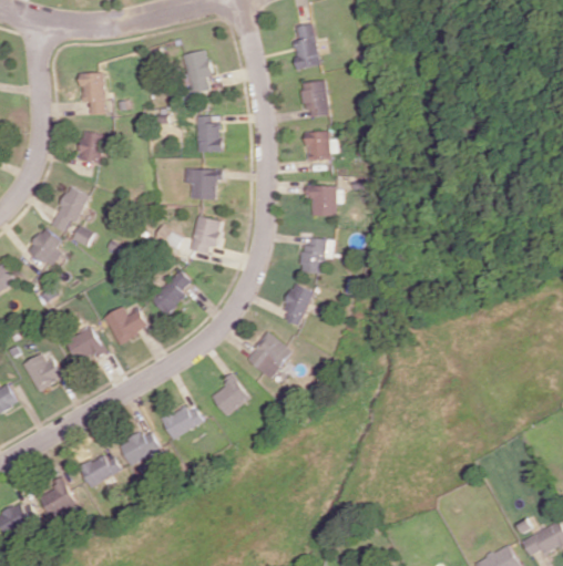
[(313,23),(293,26),(297,68),(318,65),(313,23)]
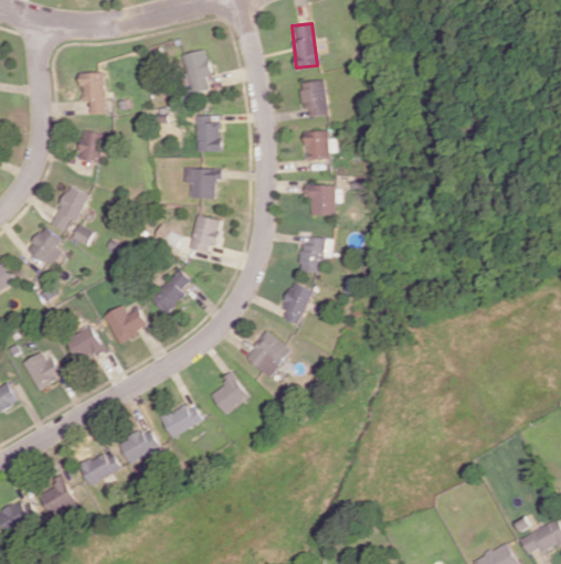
[(208,89),(204,75),(209,74),(203,49),(180,54),(190,94),(208,89)]
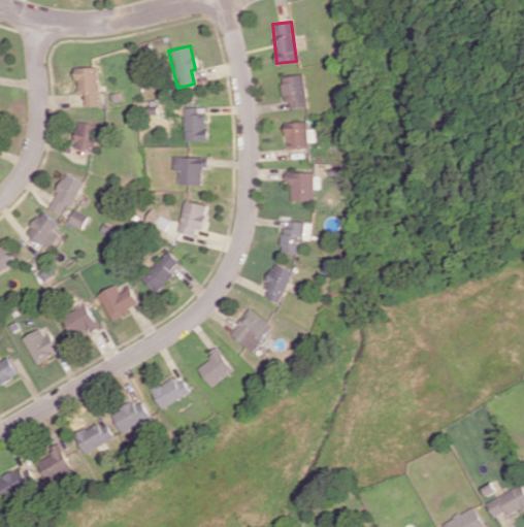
[(96,106),(95,67),(73,68),(73,95),(82,95),(83,106),(96,106)]
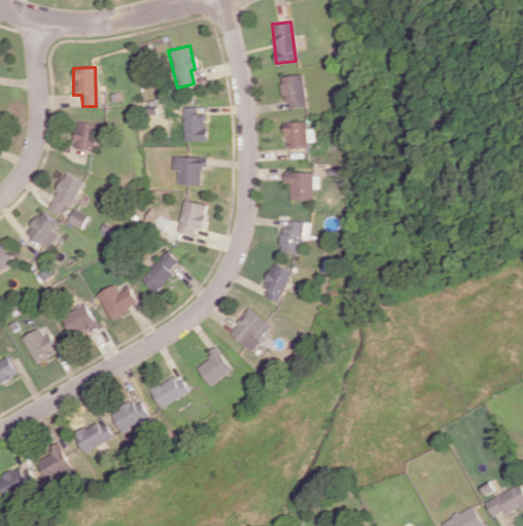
[(306,106),(301,74),(278,77),(282,102),(287,102),(288,109),(306,106)]
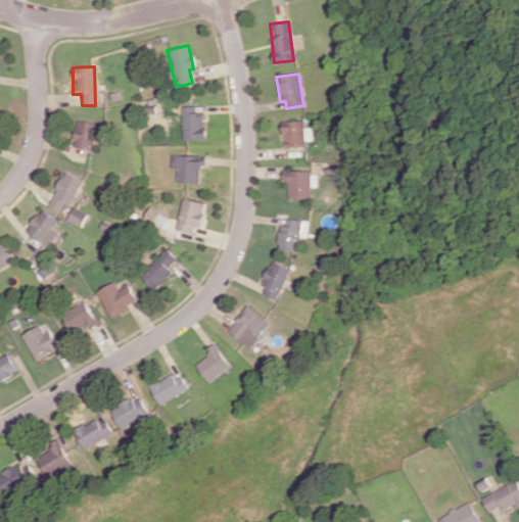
[(193,106),(180,106),(181,140),(203,139),(202,113),(193,113),(193,106)]
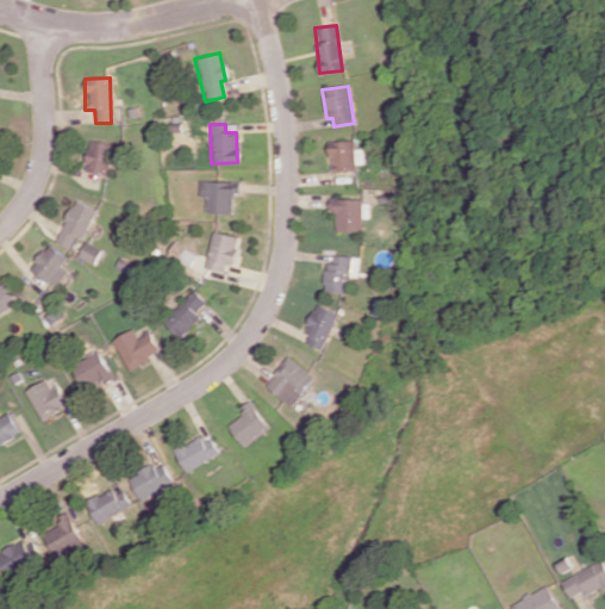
[(111,144),(87,141),(82,173),(106,176),(111,144)]
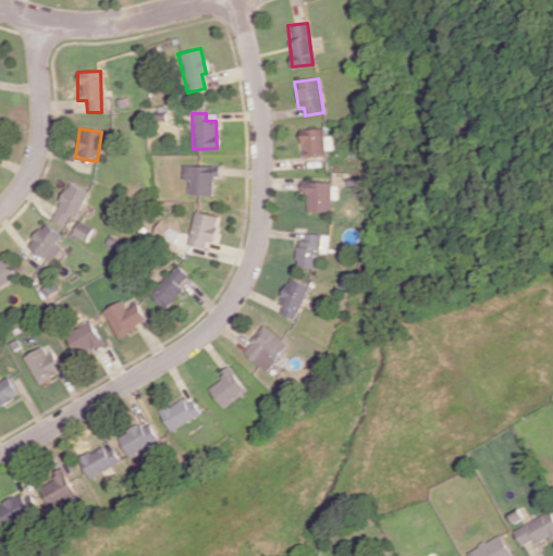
[(300,130),(300,158),(323,157),(322,128),(300,130)]
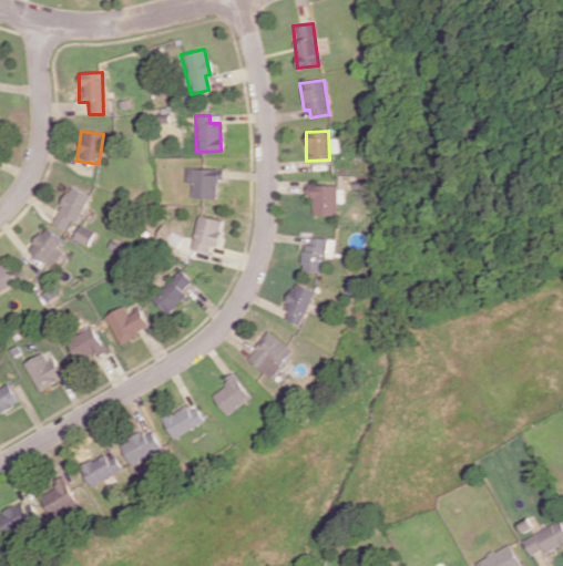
[(188,198),(214,198),(214,181),(221,181),(222,170),(184,168),(183,183),(190,183),(188,198)]
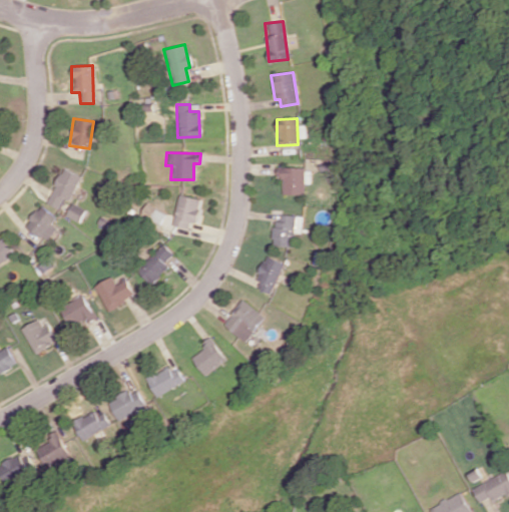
[(303,195),(304,168),(276,167),(276,179),(282,179),(281,194),(303,195)]
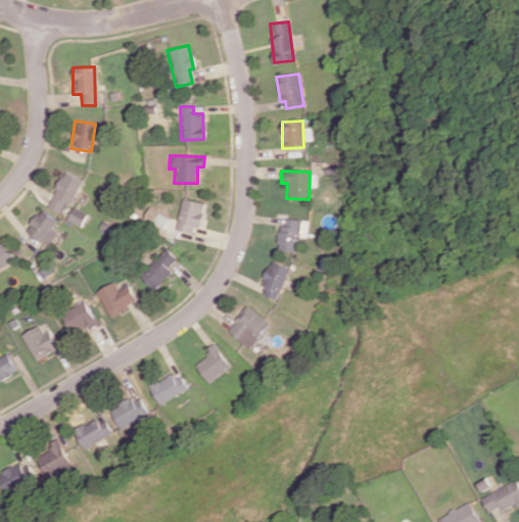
[(62,202),(69,205),(81,181),(61,172),(45,207),(57,214),(62,202)]
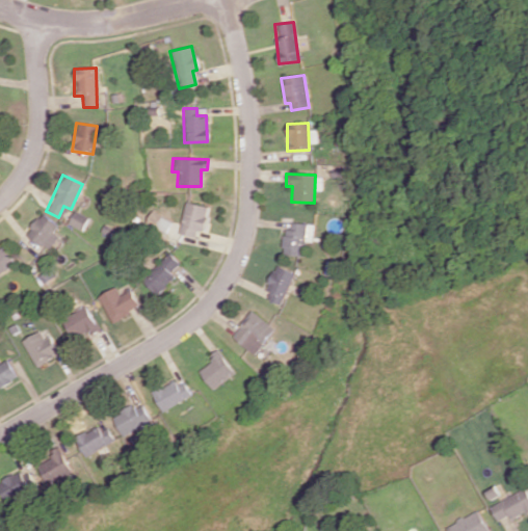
[(194,231),(201,232),(207,207),(184,203),(177,234),(193,238),(194,231)]
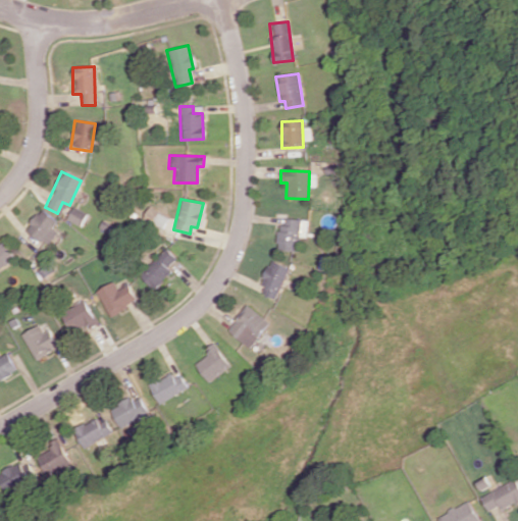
[(78,226),(85,214),(70,207),(64,219),(78,226)]
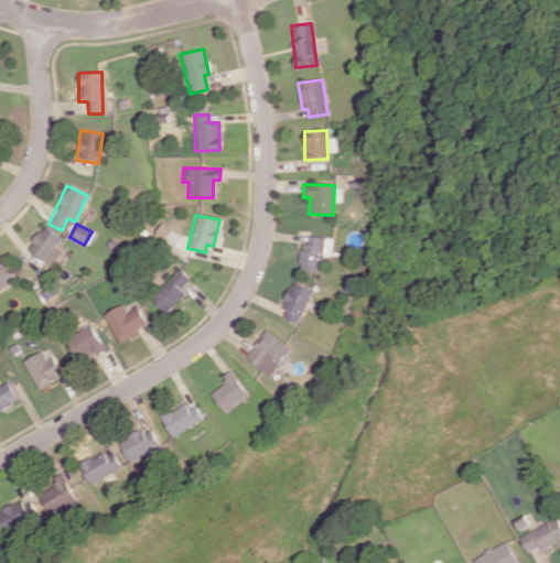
[(54,246),(58,239),(42,226),(24,248),(47,267),(61,250),(54,246)]
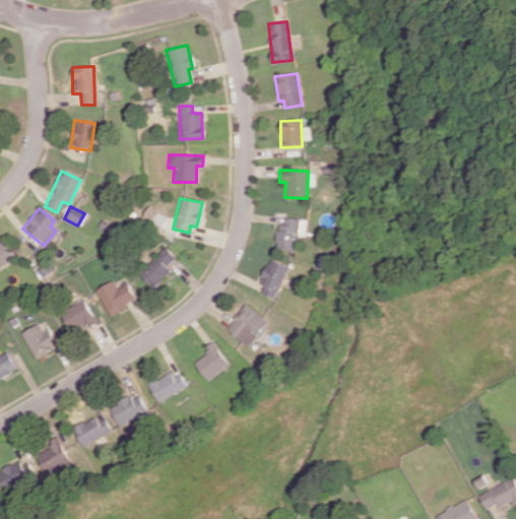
[(305,219),(282,218),(281,224),(275,224),(274,250),(297,250),(298,237),(304,237),(305,219)]
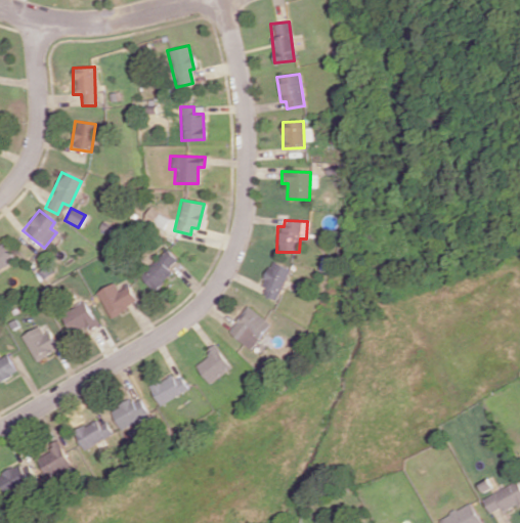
[(0,268),(13,261),(2,242),(0,243),(0,268)]
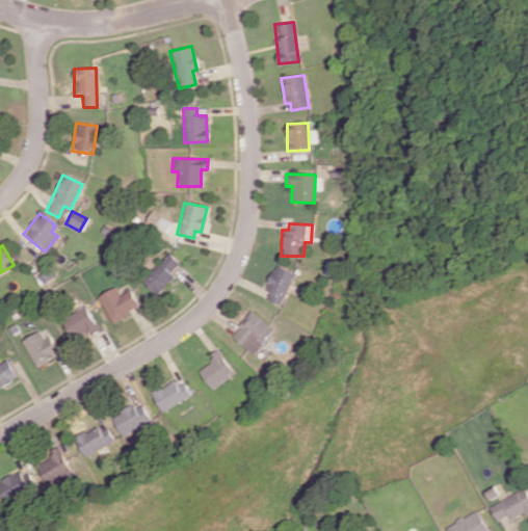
[(169,272),(179,264),(168,254),(139,280),(154,295),(174,277),(169,272)]
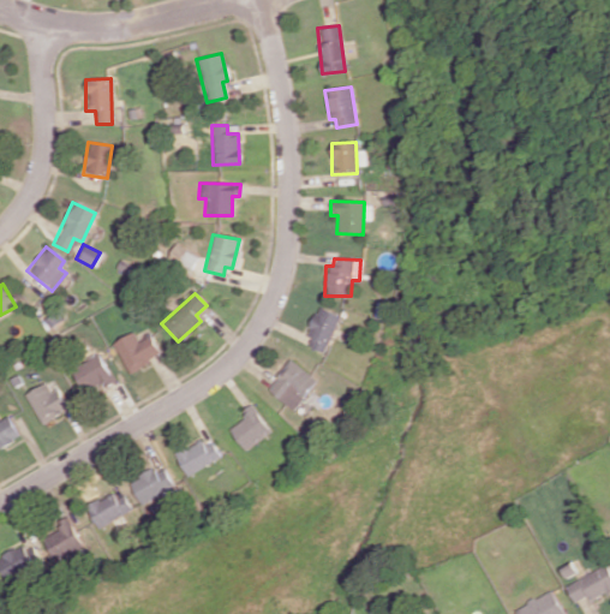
[(301,344),(324,353),(339,316),(317,308),(301,344)]
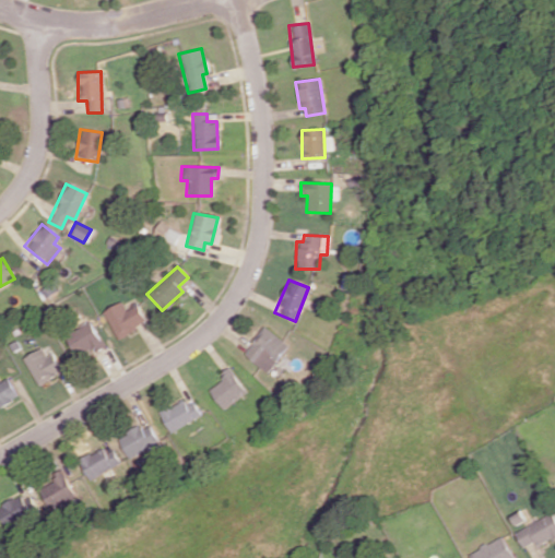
[(101,312),(115,340),(145,323),(136,305),(125,311),(119,301),(101,312)]
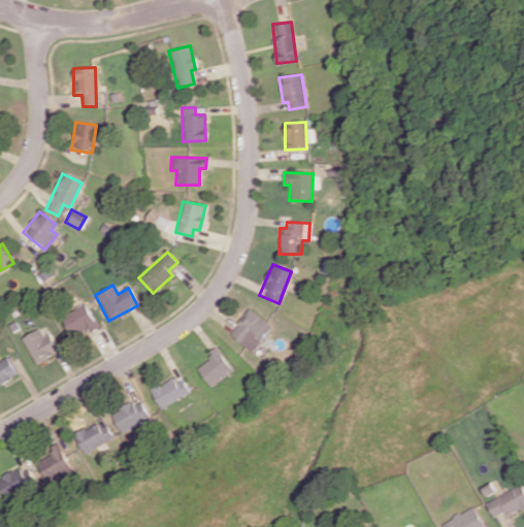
[(88,334),(97,327),(82,303),(59,319),(71,337),(85,329),(88,334)]
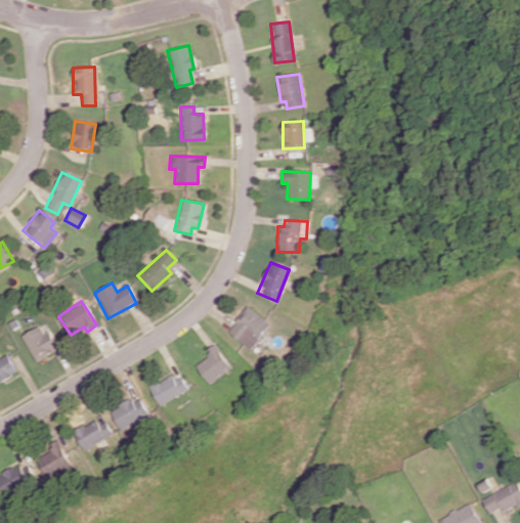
[(249,350),(269,324),(247,307),(226,332),(249,350)]
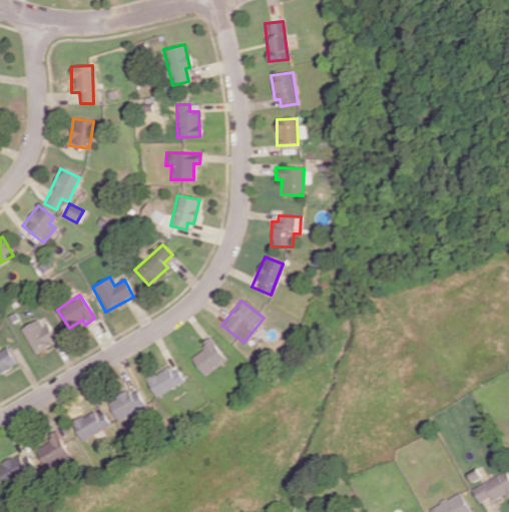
[(41,328),(36,320),(19,329),(33,354),(55,342),(46,325),(41,328)]
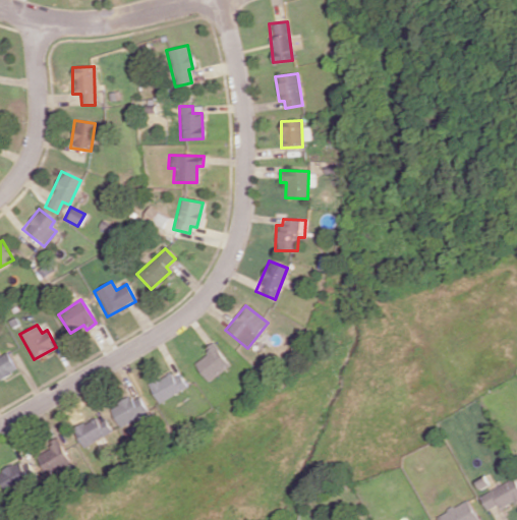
[(228,366),(214,346),(192,361),(206,382),(228,366)]
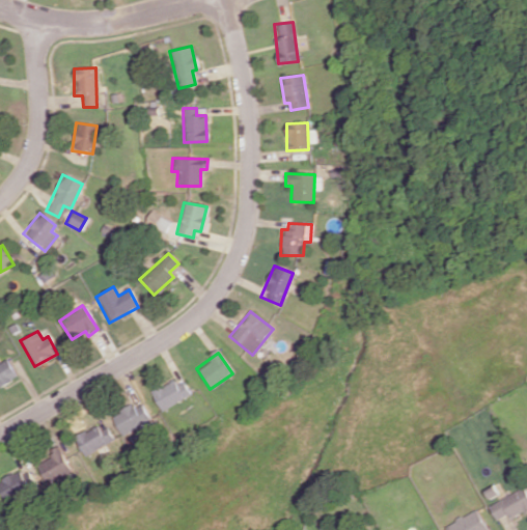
[(0,385),(16,379),(6,360),(0,362),(0,385)]
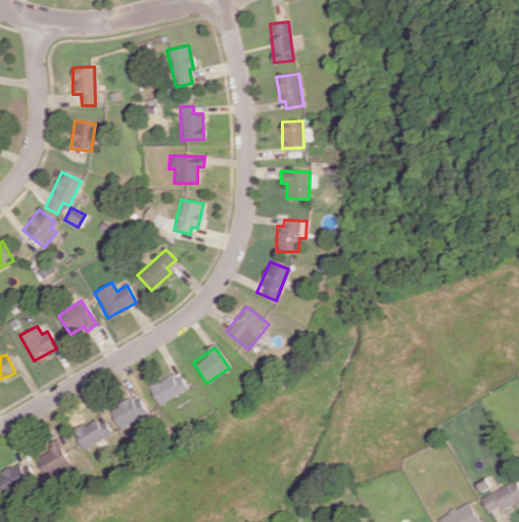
[(181,376),(172,380),(170,375),(148,384),(155,404),(187,391),(181,376)]
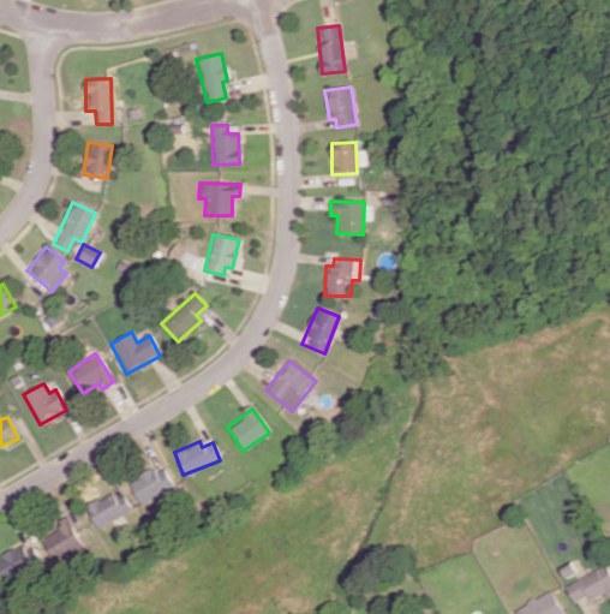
[(162,469),(154,472),(151,469),(126,481),(139,505),(173,487),(162,469)]
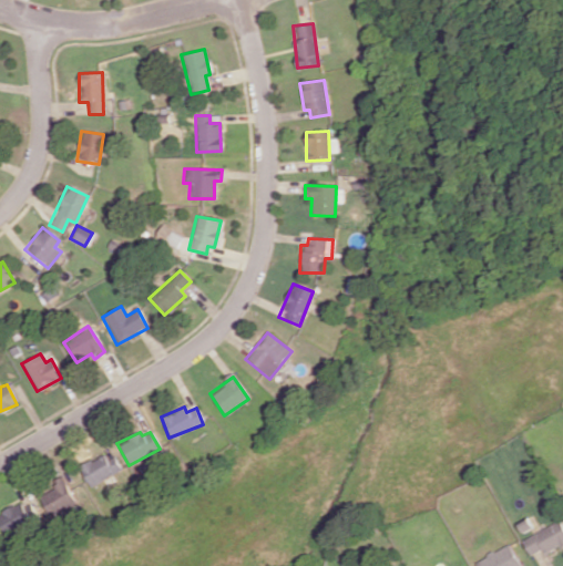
[(121,471),(111,452),(79,467),(88,487),(121,471)]
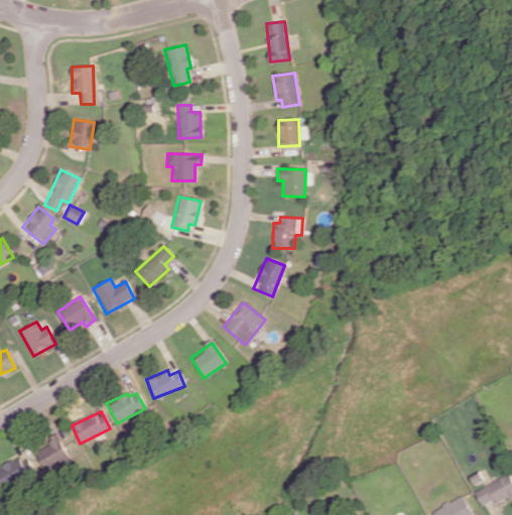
[(50,443),(35,451),(43,471),(68,460),(56,433),(47,436),(50,443)]
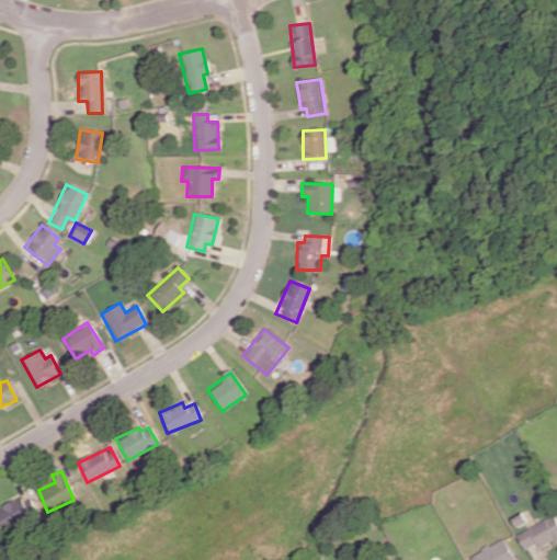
[(0,525),(2,529),(35,513),(26,494),(0,507),(0,525)]
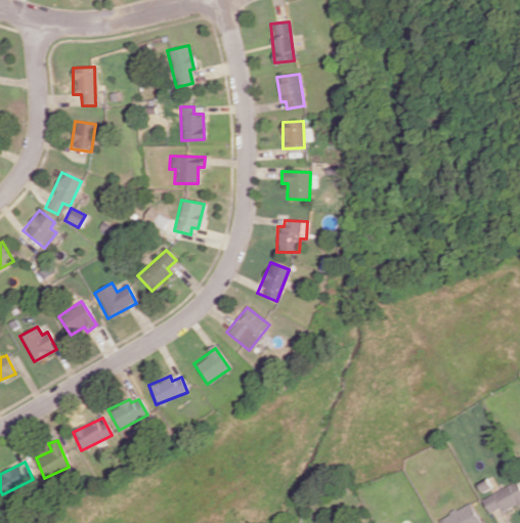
[(488,514),(501,508),(503,513),(519,504),(519,487),(517,481),(481,498),(488,514)]
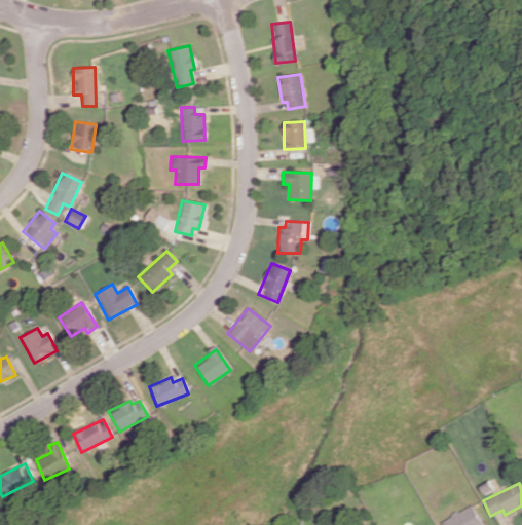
[(481,524),(472,505),(440,520),(442,524),(481,524)]
